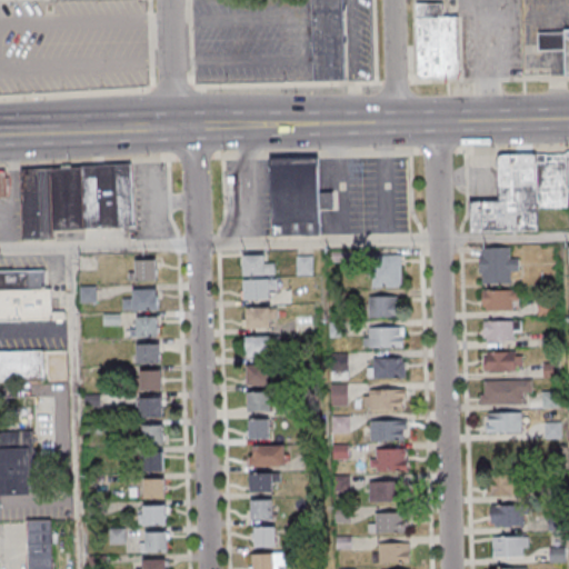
[(312,0),(313,80),(345,80),(343,0),(312,0)]
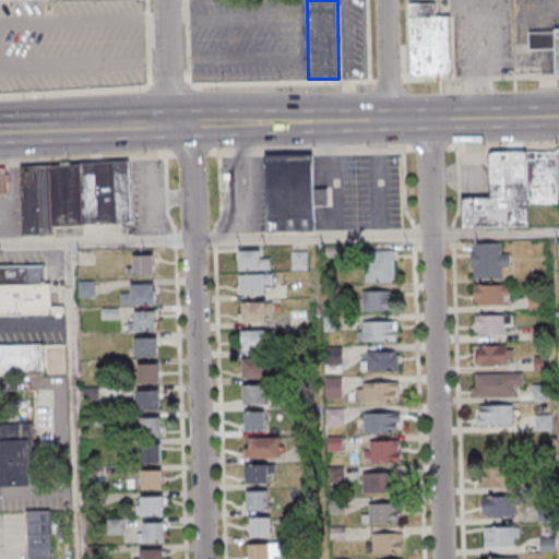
[(409,74),(409,75),(411,78),(412,79),(414,80),(448,79),(451,72),(449,16),(435,18),(435,3),(407,4),(409,74)]
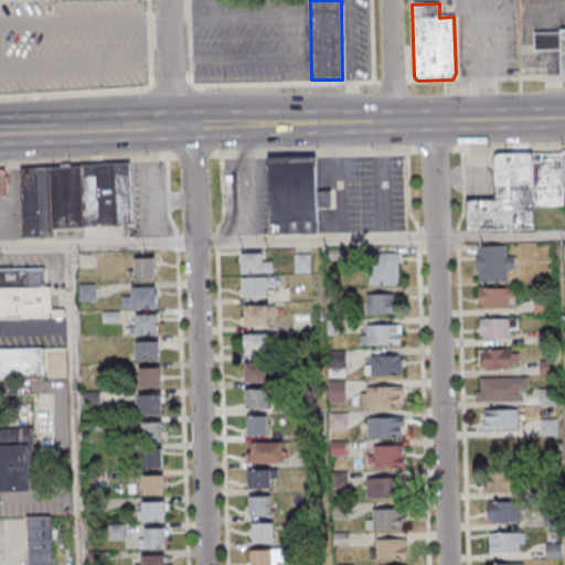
[(562,74),(562,33),(535,33),(535,74),(562,74)]
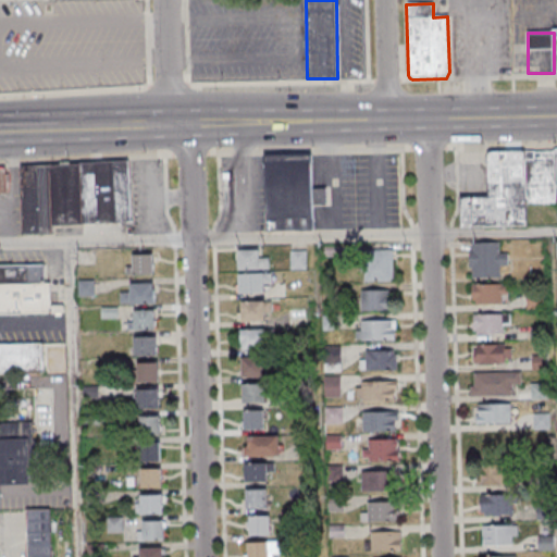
[(556,149),(489,150),(489,197),(460,197),(460,227),(527,226),(527,203),(556,202),(556,149)]
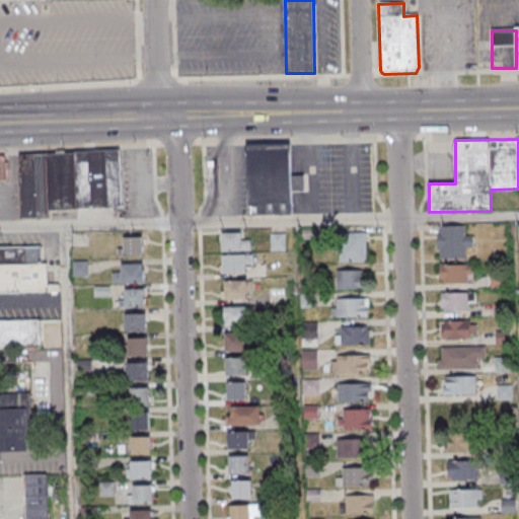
[(247,215),(293,215),(293,191),(305,191),(305,174),(293,175),(292,143),(246,144),(247,215)]
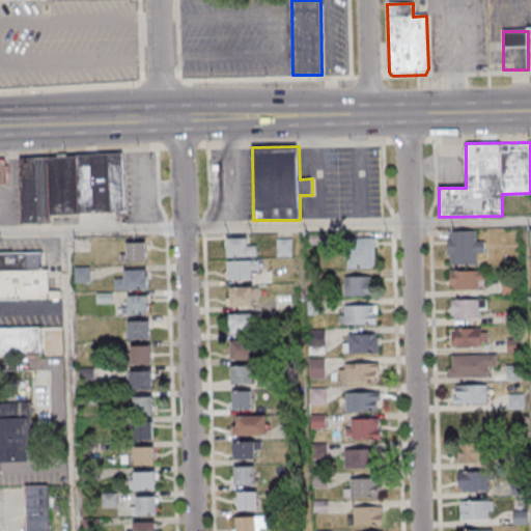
[(51,222),(51,214),(126,212),(123,154),(20,157),(21,223),(51,222)]
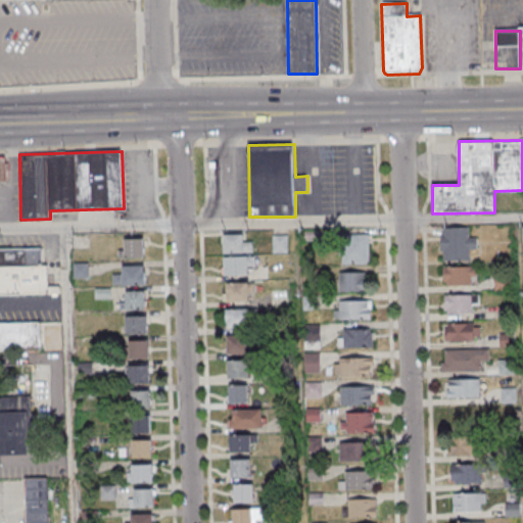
[(477,249),(476,237),(469,237),(469,227),(441,227),(441,260),(469,260),(469,249),(477,249)]
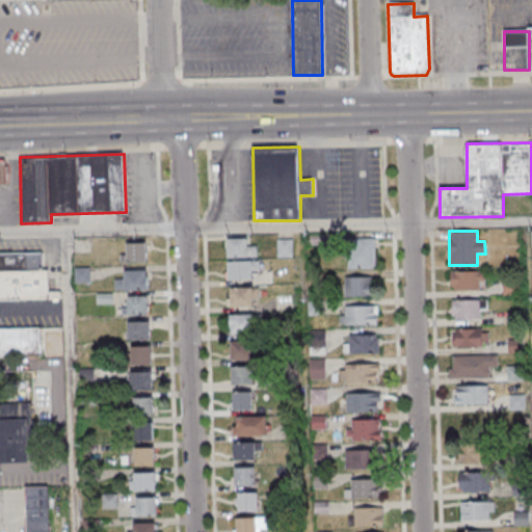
[(227,238),(227,257),(257,257),(257,246),(248,246),(248,238),(227,238)]
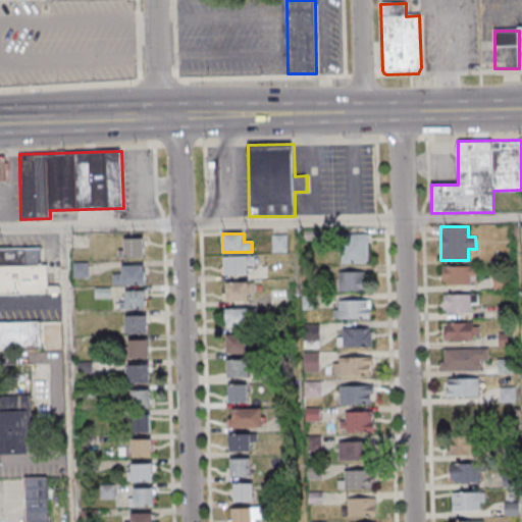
[(368,265),(368,236),(342,236),(342,265),(368,265)]
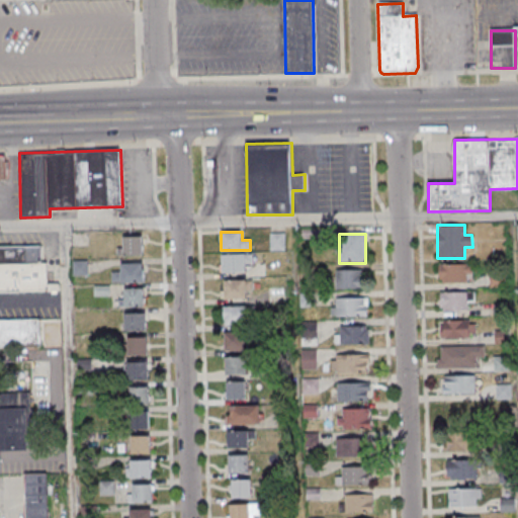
[(120,255),(145,255),(145,236),(120,236),(120,255)]
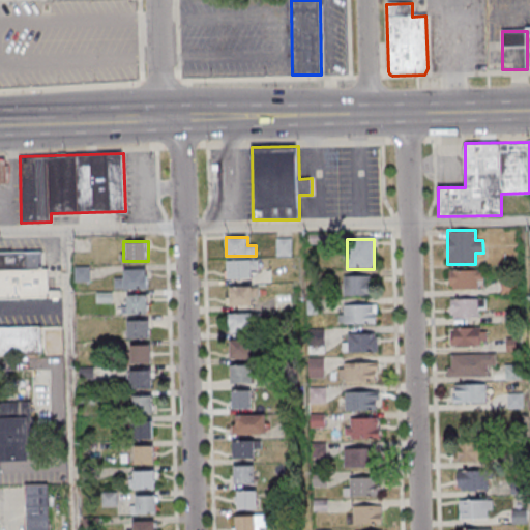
[(0,298),(61,298),(61,290),(50,290),(49,269),(43,269),(42,252),(0,252),(0,298)]
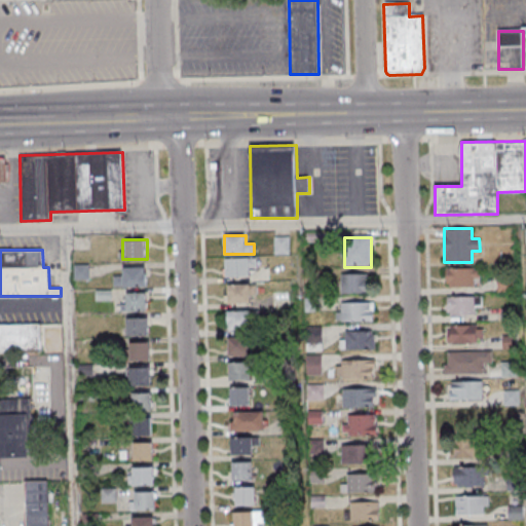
[(254,259),(224,259),(224,276),(254,276),(254,259)]
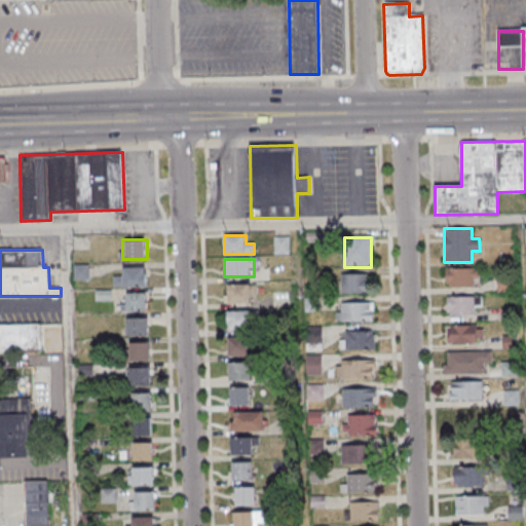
[(147,287),(147,267),(123,267),(123,276),(114,276),(114,287),(147,287)]
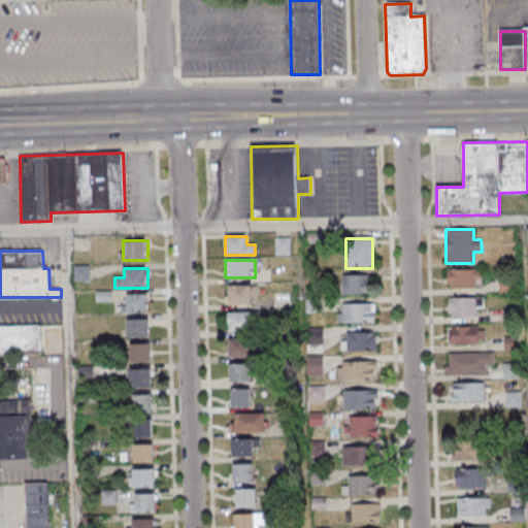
[(448,269),(448,288),(481,288),(481,269),(448,269)]
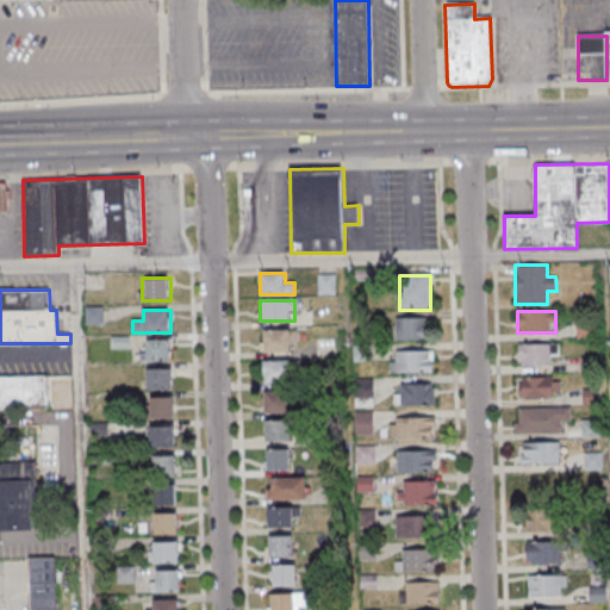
[(433,318),(399,318),(399,341),(433,341),(433,318)]
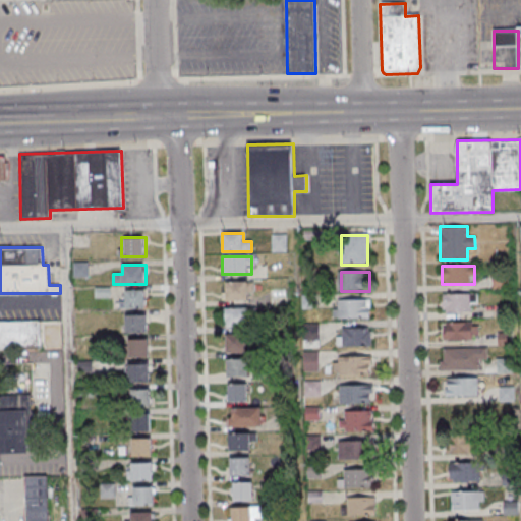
[(222,282),(222,301),(252,301),(252,282),(222,282)]
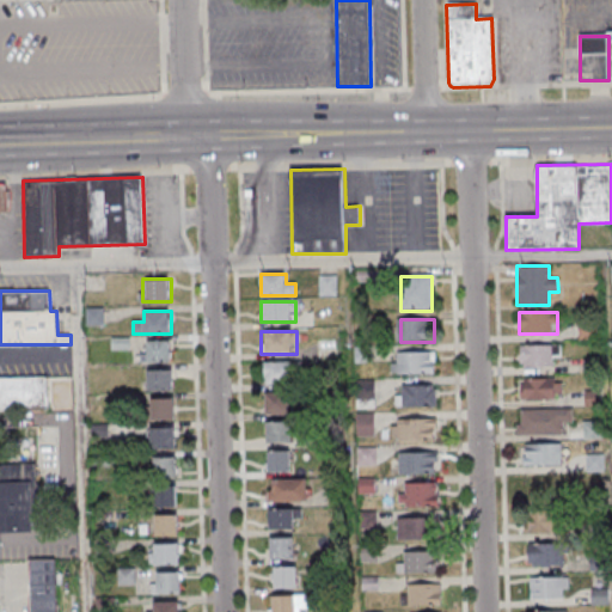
[(172,363),(172,342),(142,342),(142,363),(172,363)]
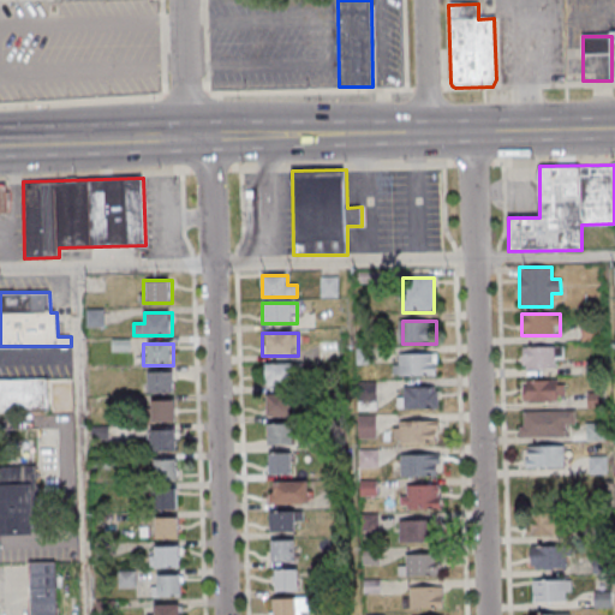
[(523,368),(557,368),(557,357),(562,357),(562,346),(523,346),(523,368)]
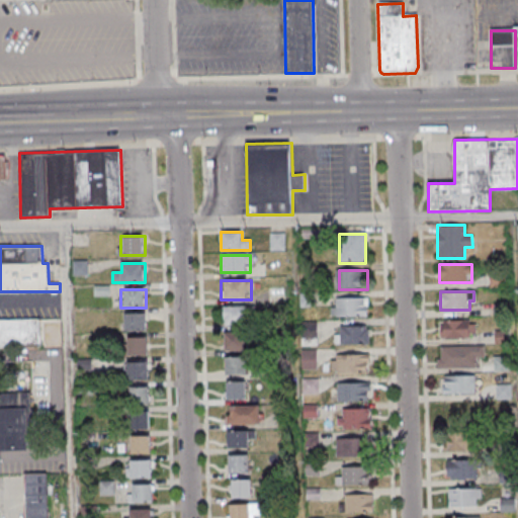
[(367,317),(367,298),(334,298),(334,317),(367,317)]
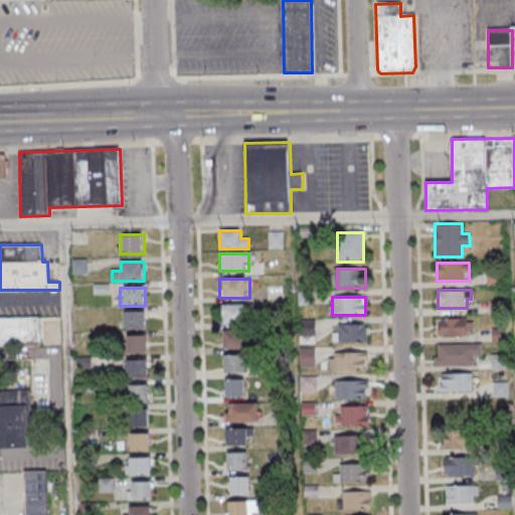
[(245,324),(245,305),(221,305),(221,324),(245,324)]
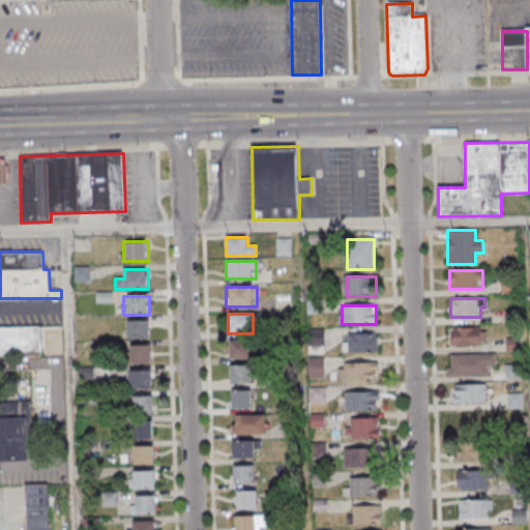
[(151,321),(126,321),(126,340),(151,340),(151,321)]
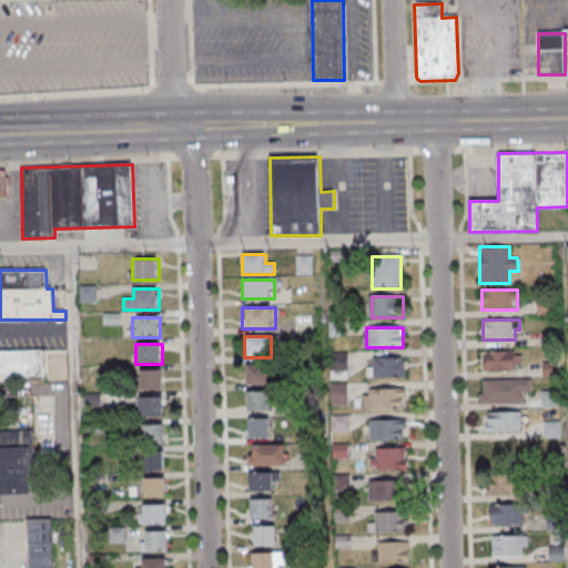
[(46,350),(0,350),(0,381),(46,381),(46,350)]
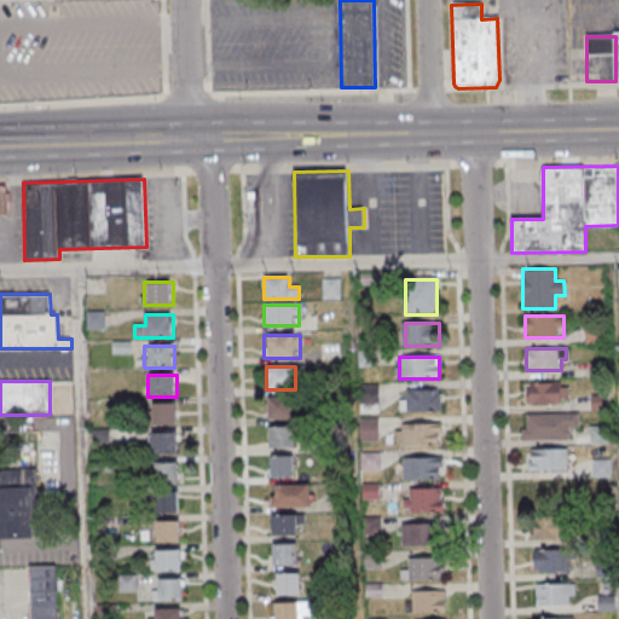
[(568,404),(568,382),(525,382),(525,404),(568,404)]
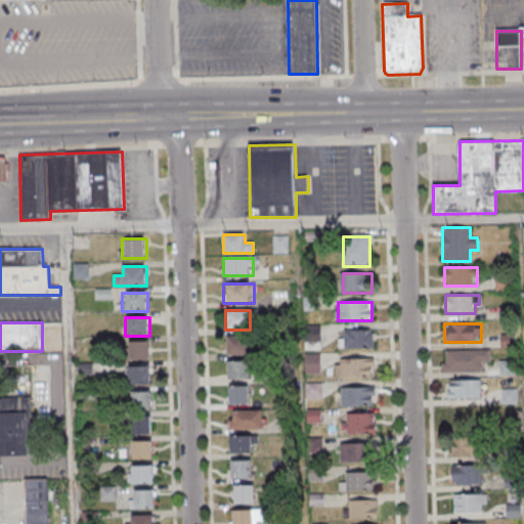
[(374,348),(374,331),(341,331),(341,348),(374,348)]
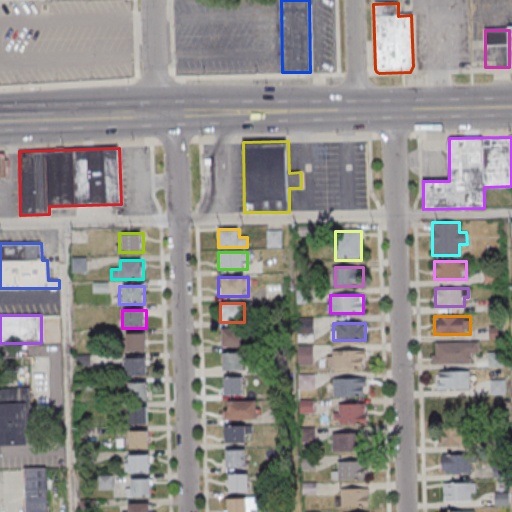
[(490,328),(490,338),(503,338),(503,328),(490,328)]
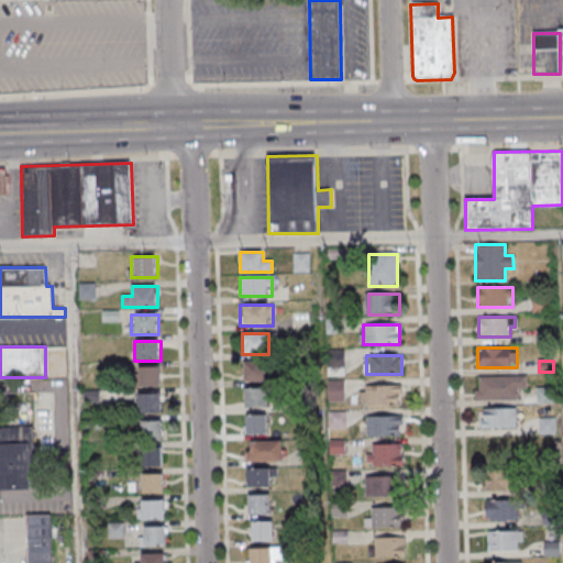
[(266,362),(244,362),(244,381),(266,381),(266,362)]
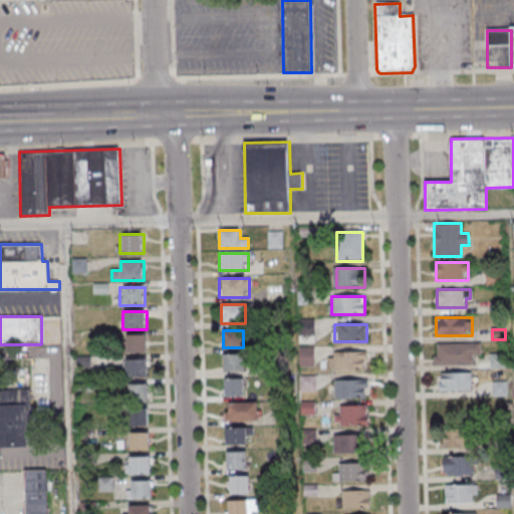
[(147,335),(125,335),(125,354),(147,354),(147,335)]
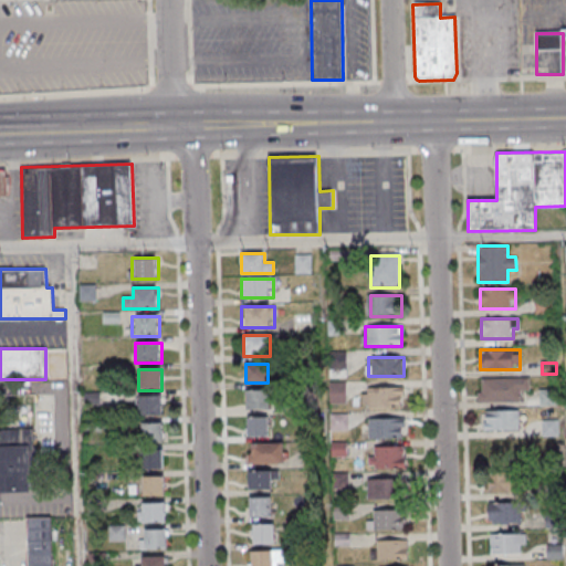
[(523,391),(530,391),(530,378),(478,378),(478,401),(523,401),(523,391)]
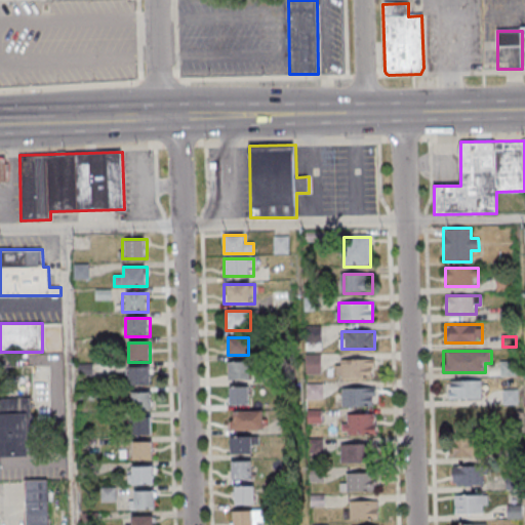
[(374,360),(336,360),(336,378),(374,378),(374,360)]
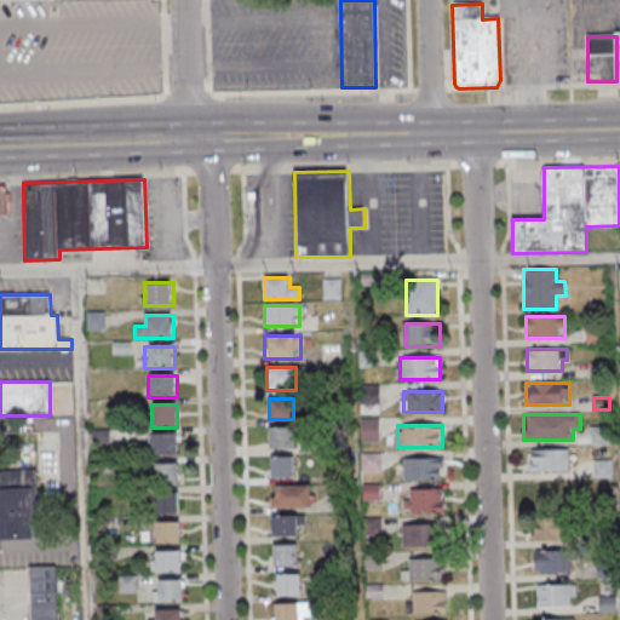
[(270,428),(270,449),(297,448),(296,426),(270,428)]
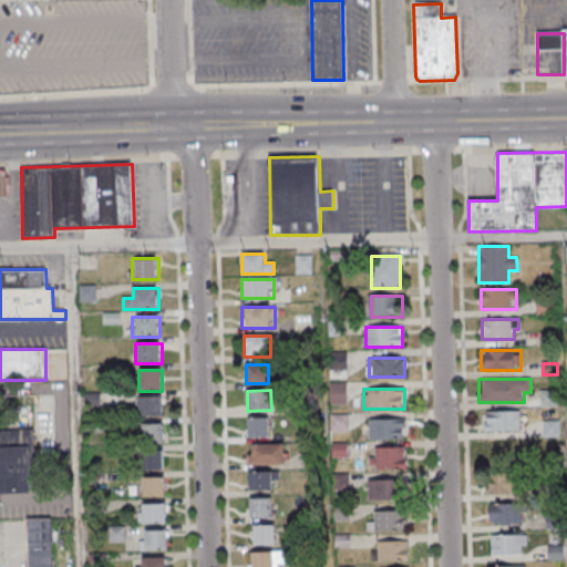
[(162,416),(162,398),(134,398),(134,416),(162,416)]
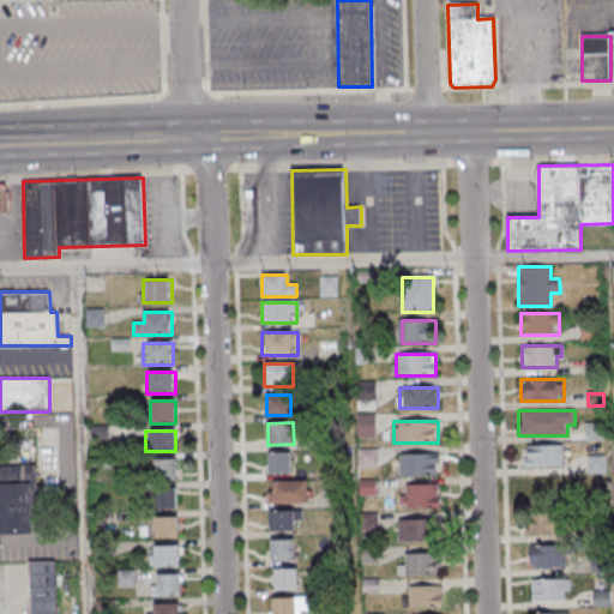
[(525,465),(564,465),(564,445),(525,445),(525,465)]
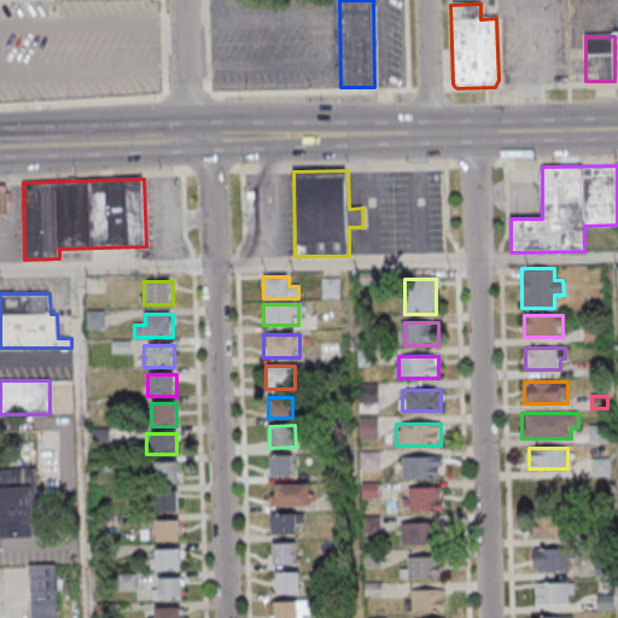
[(293,455),(269,455),(269,476),(293,476),(293,455)]
